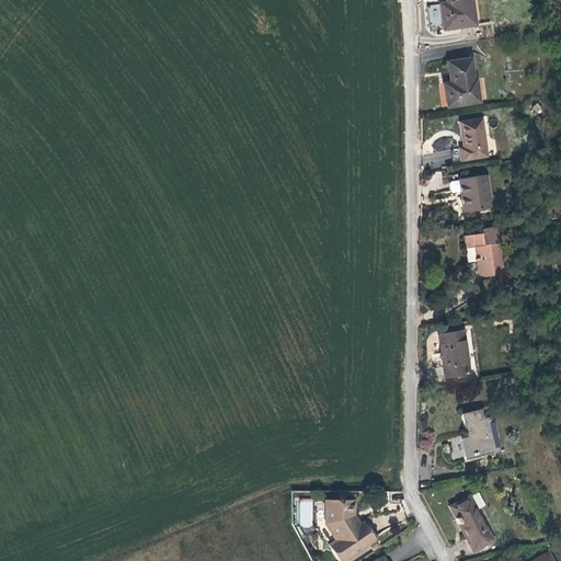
[(476,24),(471,0),(445,0),(446,3),(447,7),(441,8),(443,30),(476,24)]
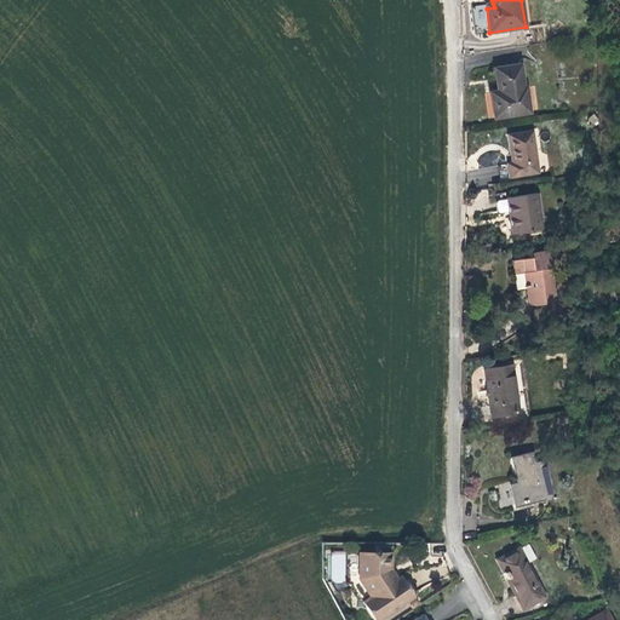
[(529,113),(526,87),(523,87),(521,65),(494,69),(498,91),(498,92),(499,92),(500,101),(492,102),(494,118),(529,113)]
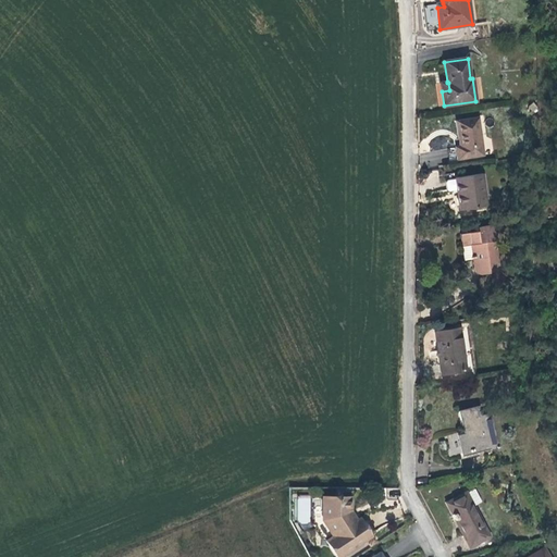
[(449,90),(448,83),(447,83),(447,82),(441,83),(442,91),(449,90)]
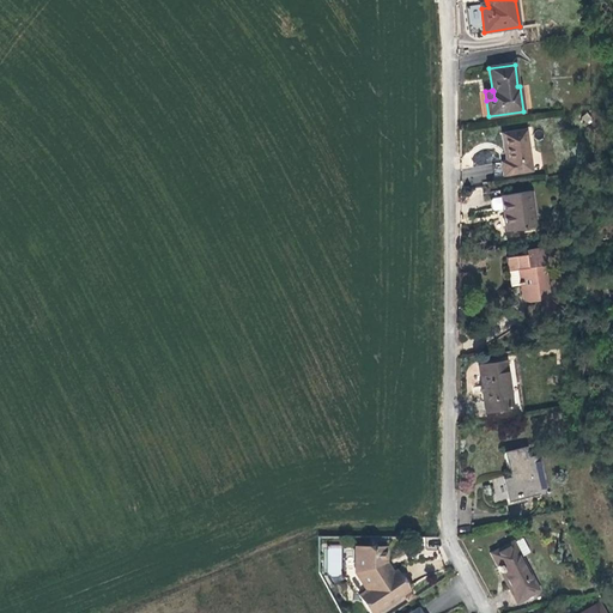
[(533,171),(526,129),(502,133),(505,161),(501,162),(503,175),(533,171)]
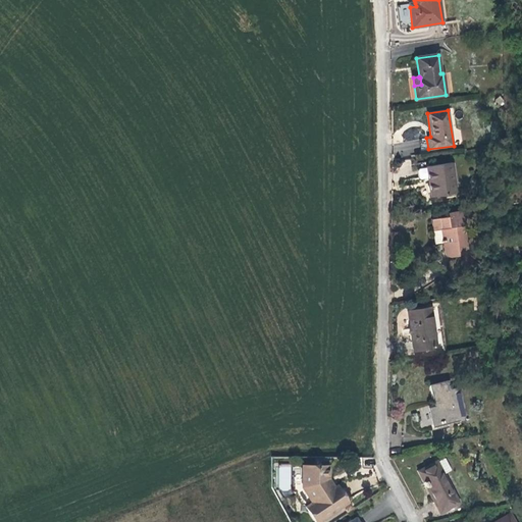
[(458,193),(453,163),(426,167),(426,168),(428,177),(431,197),(458,193)]
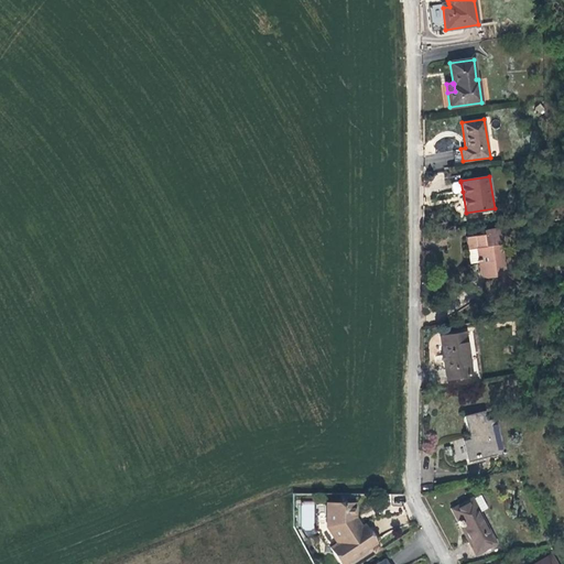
[(463,192),(461,182),(451,183),(453,194),(463,192)]
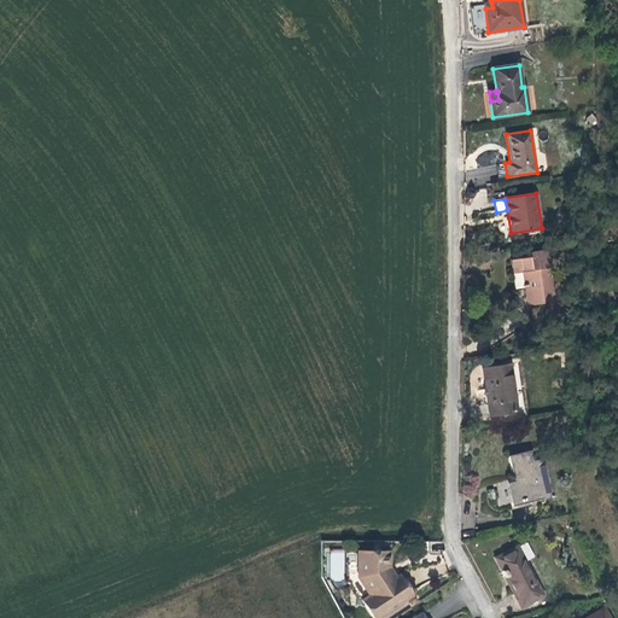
[(555,301),(549,267),(551,267),(548,250),(534,252),(535,256),(529,257),(511,260),(516,289),(524,287),(526,299),(528,302),(531,304),(532,304),(537,304),(543,303),(543,302),(555,301)]
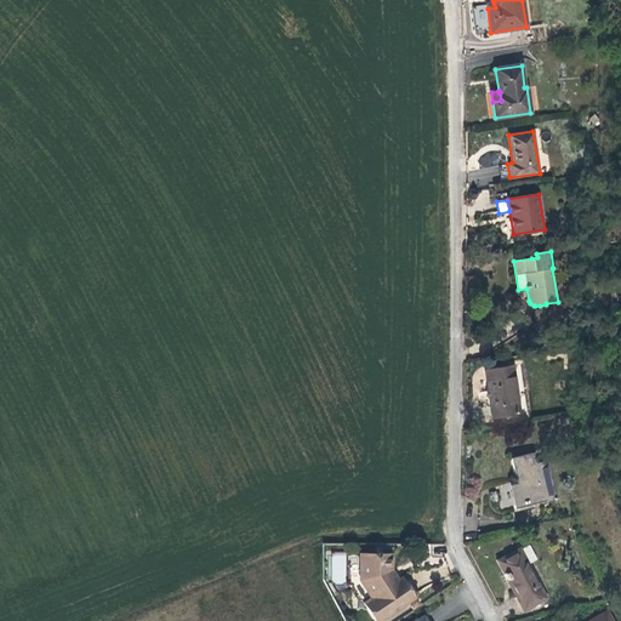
[(519,412),(512,366),(485,370),(488,391),(485,391),(486,397),(489,397),(493,417),(519,412)]
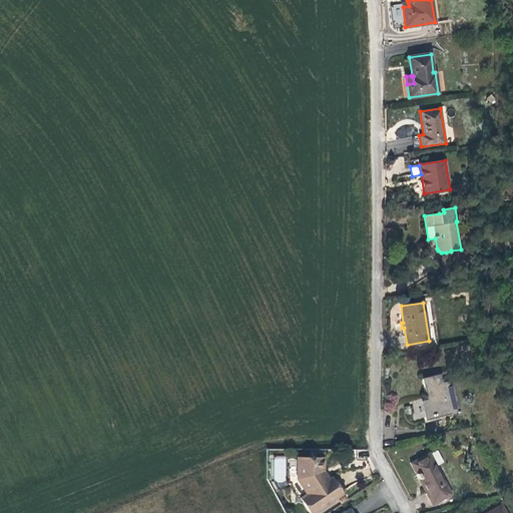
[(460,413),(453,381),(445,383),(446,388),(444,388),(443,383),(441,374),(422,379),(427,401),(423,402),(426,418),(442,414),(452,412),(452,414),(460,413)]
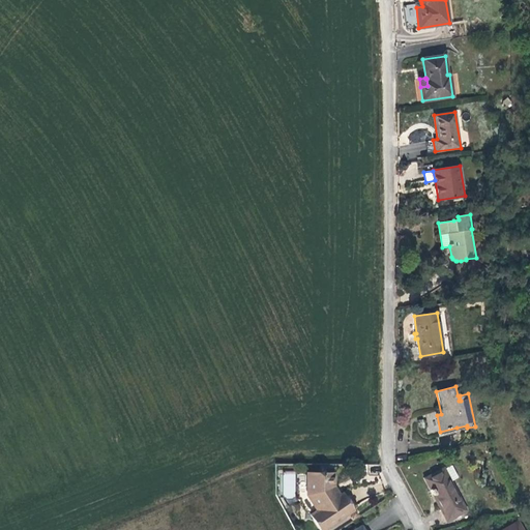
[(438,437),(458,433),(457,428),(440,432),(437,433),(438,437)]
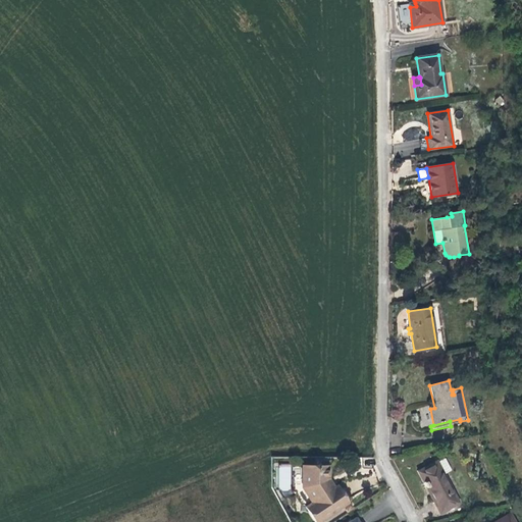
[(458,502),(444,474),(452,470),(445,458),(436,462),(420,471),(419,469),(417,470),(427,489),(428,489),(440,512),(458,502)]
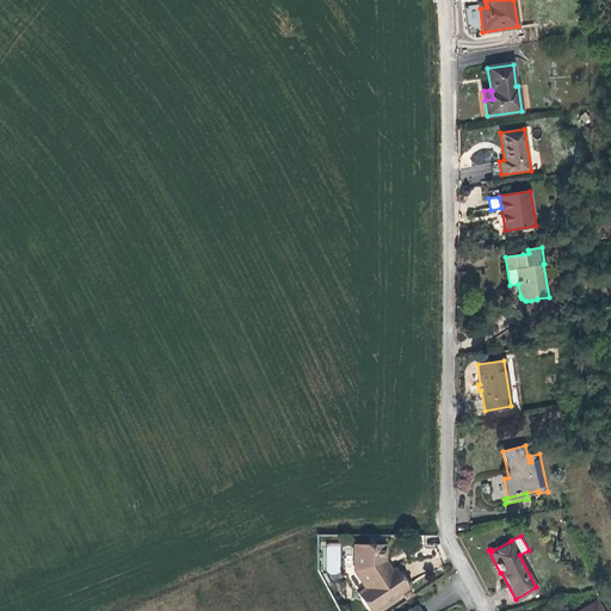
[(341,574),(340,543),(326,543),(327,574),(341,574)]
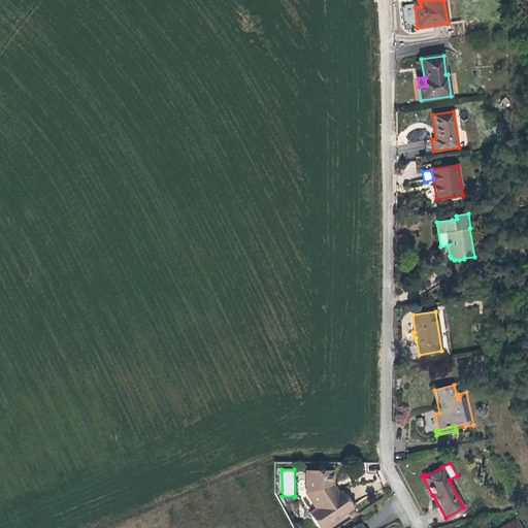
[(322,527),(352,508),(340,491),(338,493),(335,494),(332,489),(332,485),(332,470),(305,470),(305,493),(315,507),(308,513),(319,527),(322,527)]
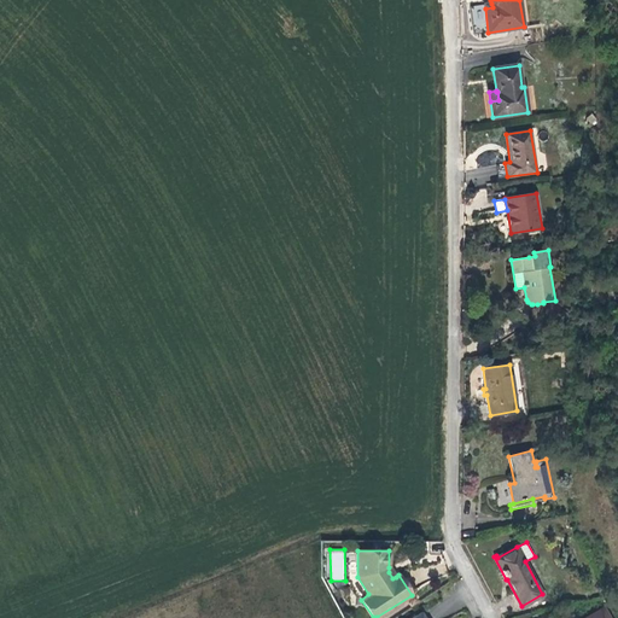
[(417,590),(410,581),(404,572),(402,572),(398,575),(412,595),(415,592),(417,590)]
